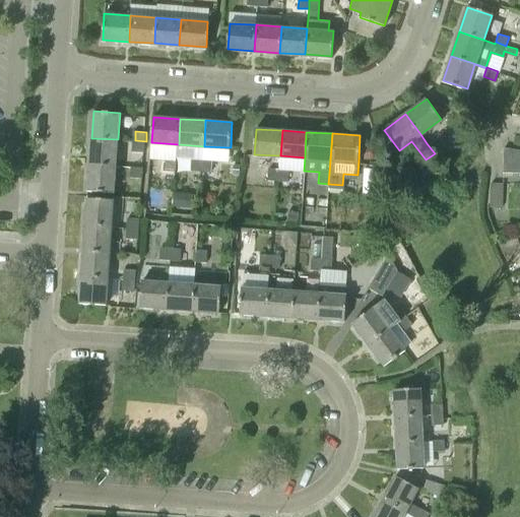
[(118,139),(91,138),(90,164),(116,165),(118,139)]
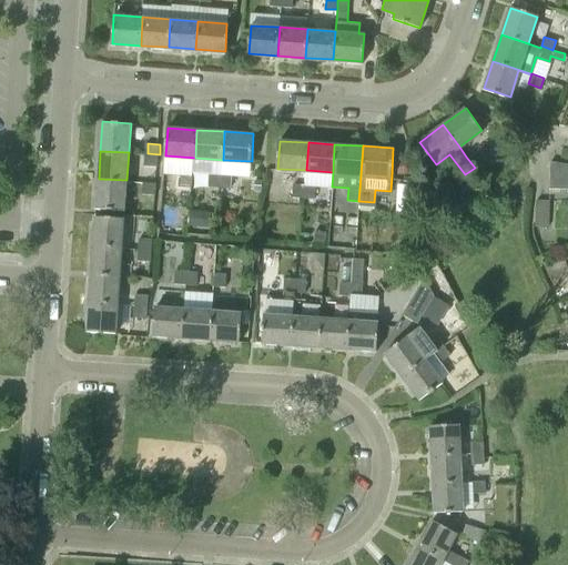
[(466,157),(475,168),(482,162),(474,151),(466,157)]
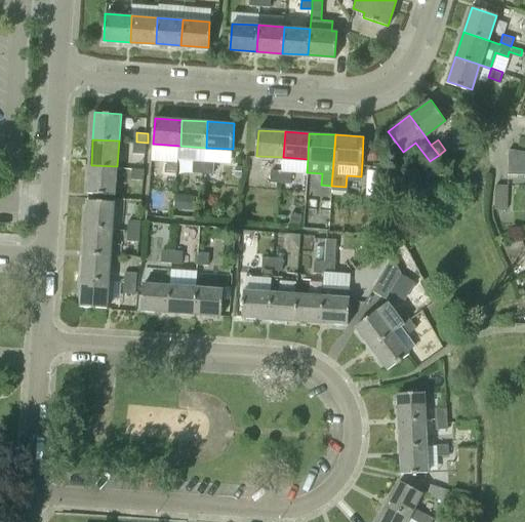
[(148,143),(136,142),(135,151),(147,152),(148,143)]
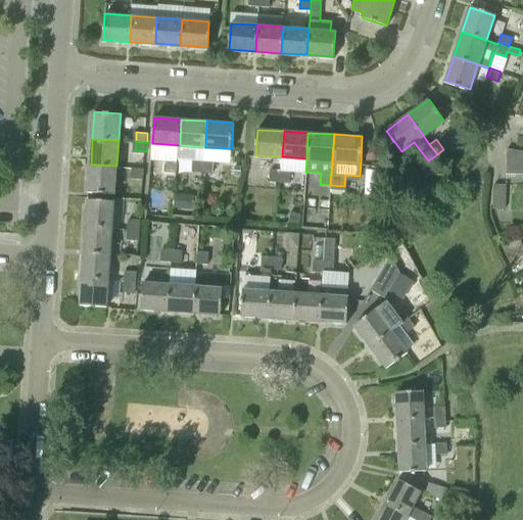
[(522,173),(522,150),(507,149),(506,173),(522,173)]
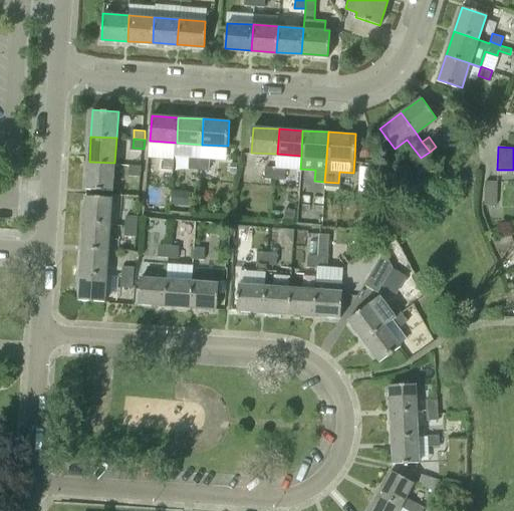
[(173,166),(174,155),(163,154),(162,165),(173,166)]
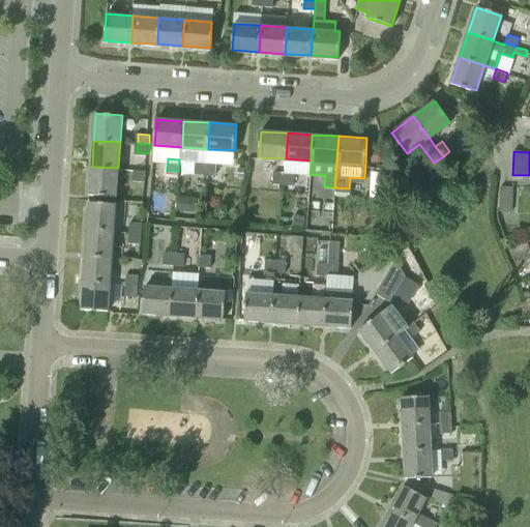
[(195,172),(205,173),(205,162),(195,160),(195,172)]
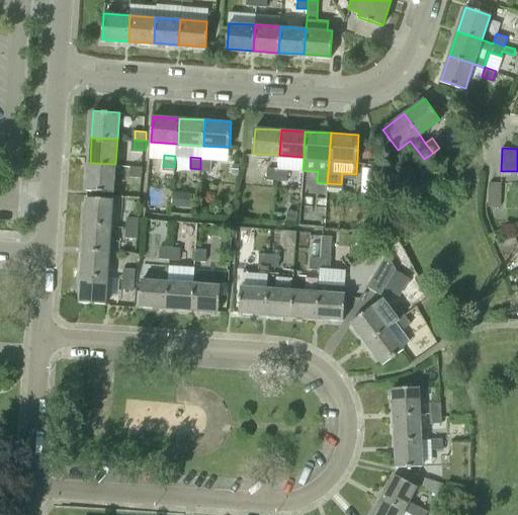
[(200,158),(200,169),(210,169),(210,158),(200,158)]
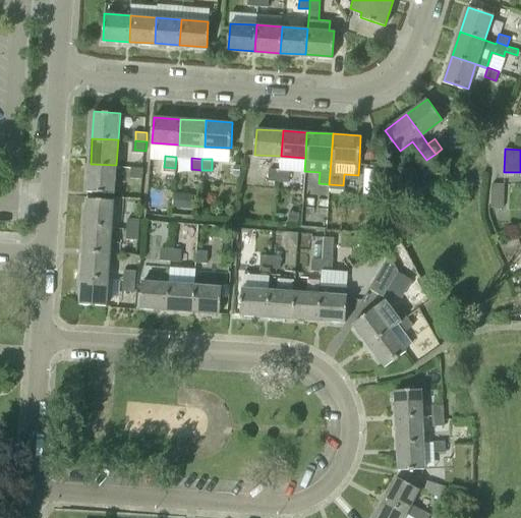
[(116,165),(91,164),(89,190),(115,192),(116,165)]
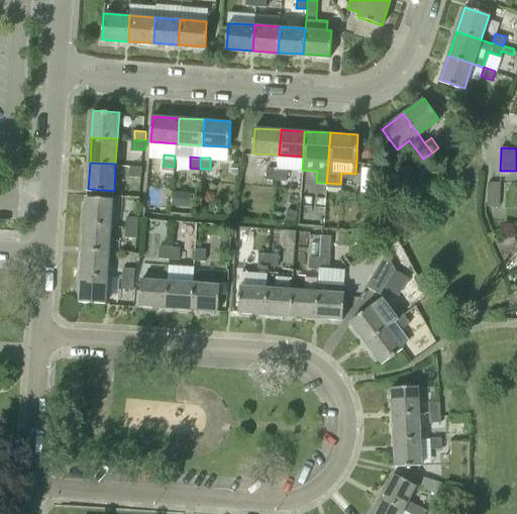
[(140,176),(141,166),(130,165),(129,176),(140,176)]
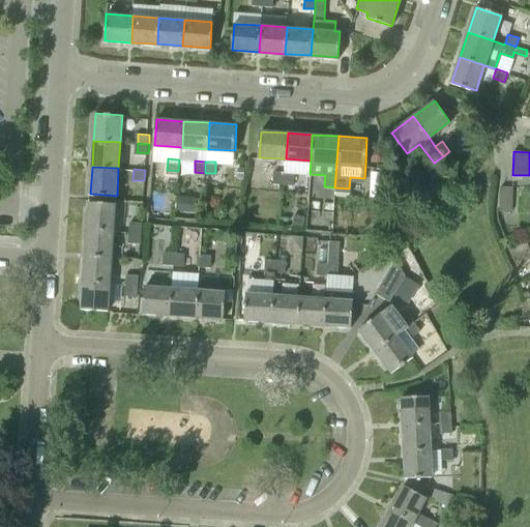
[(272,182),(283,183),(284,171),(273,170),(272,182)]
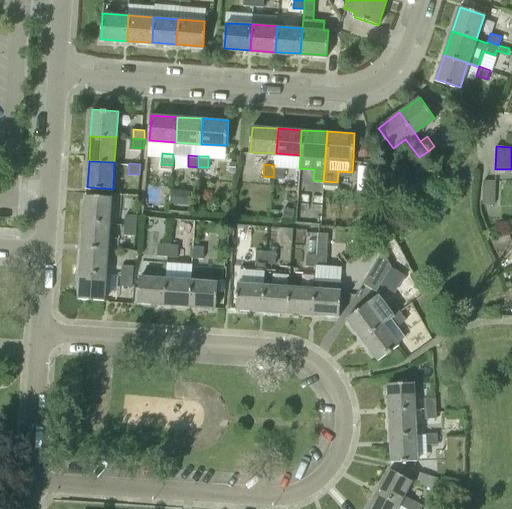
[(274,165),(273,177),(283,177),(284,166),(274,165)]
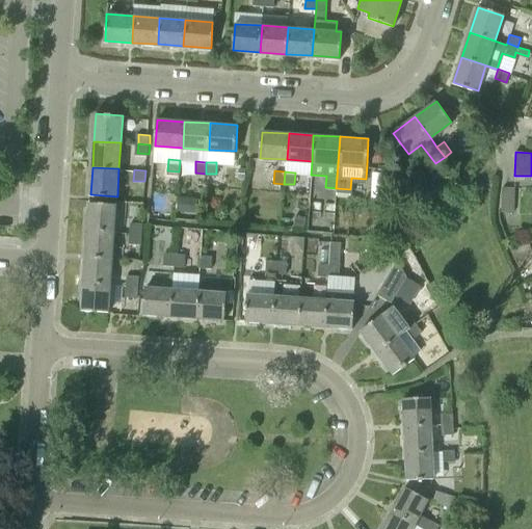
[(514,210),(514,186),(503,186),(502,210),(514,210)]
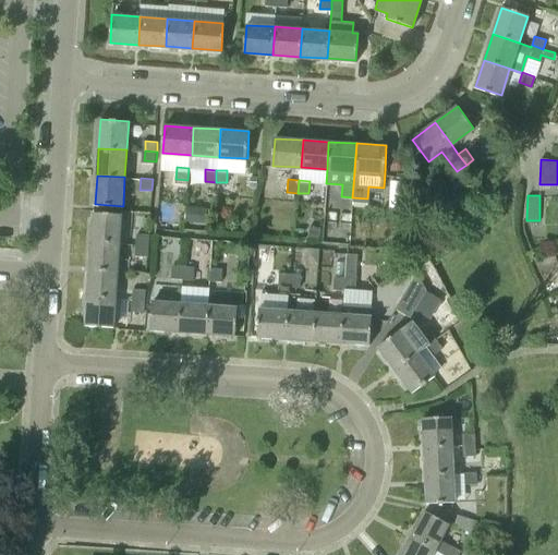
[(208,205),(186,203),(185,218),(208,219),(208,205)]
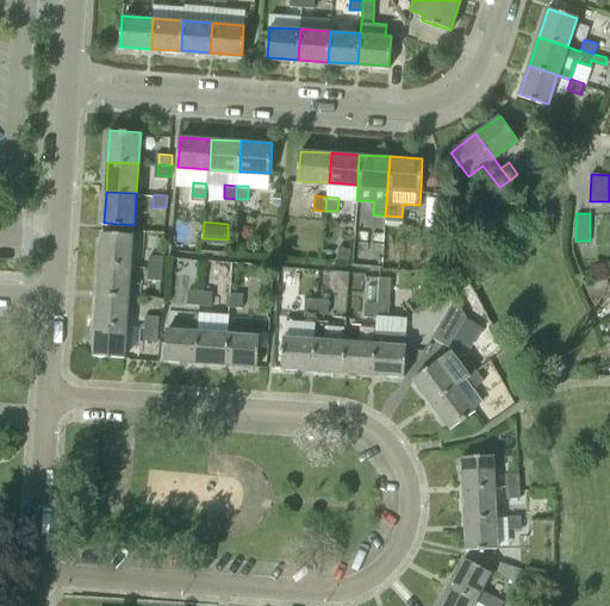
[(103,232),(100,263),(131,266),(134,235),(103,232)]
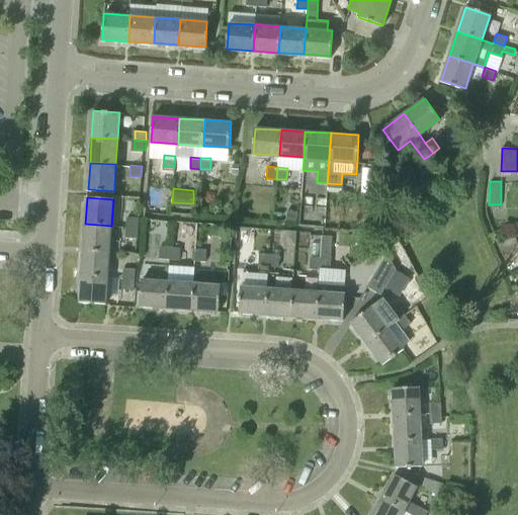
[(290,201),(286,219),(295,221),(299,203),(290,201)]
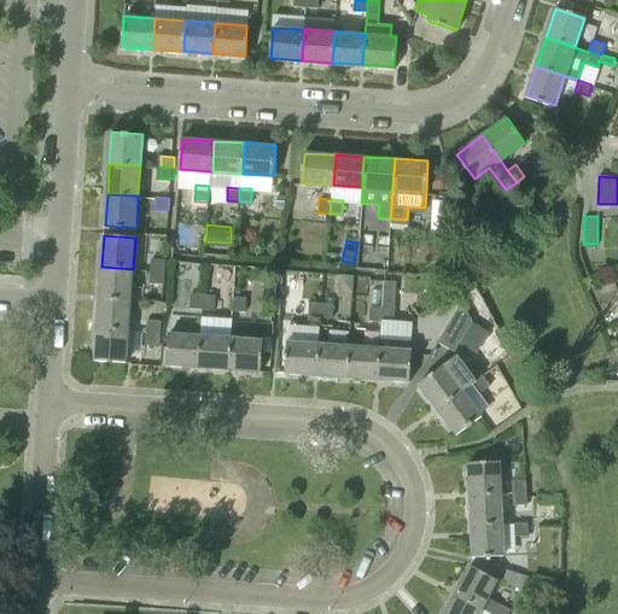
[(150,269),(165,270),(165,258),(151,257),(150,269)]
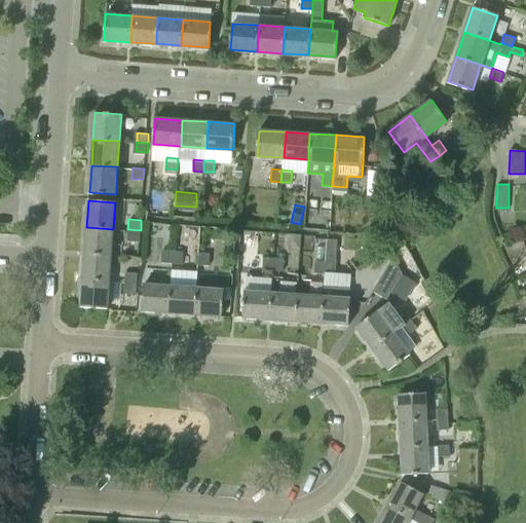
[(113,229),(86,227),(85,253),(112,255),(113,229)]
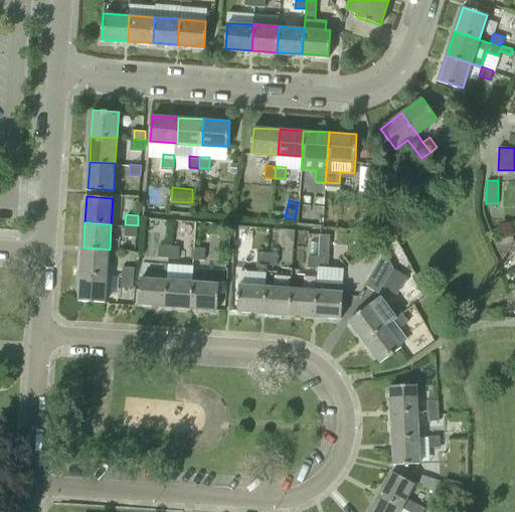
[(138,225),(125,224),(125,234),(137,235),(138,225)]
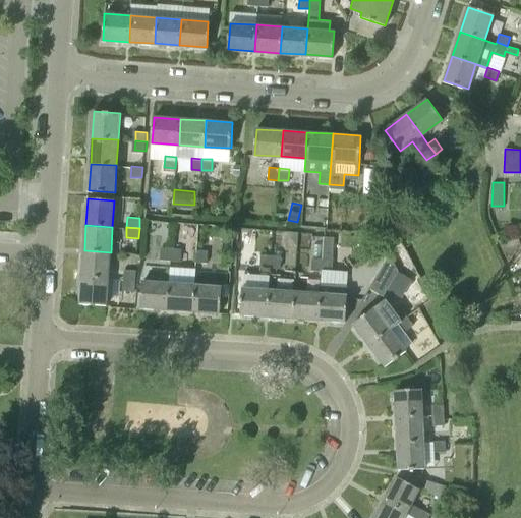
[(324,235),(323,257),(322,270),(331,271),(334,236),(324,235)]
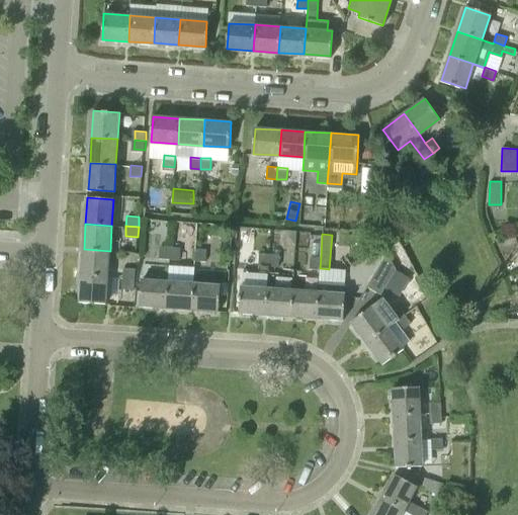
[(358,234),(358,251),(372,251),(372,234),(358,234)]
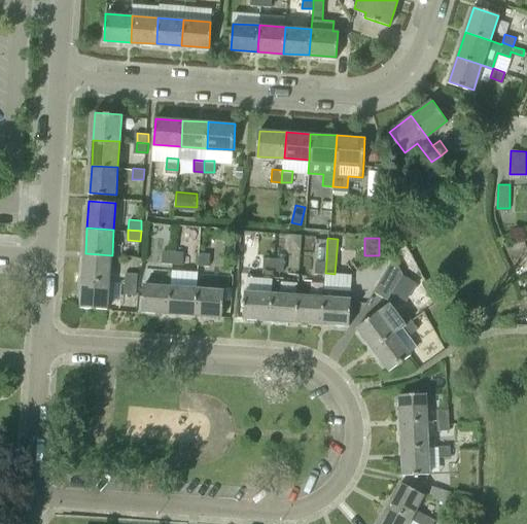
[(162,262),(172,263),(173,250),(163,249),(162,262)]
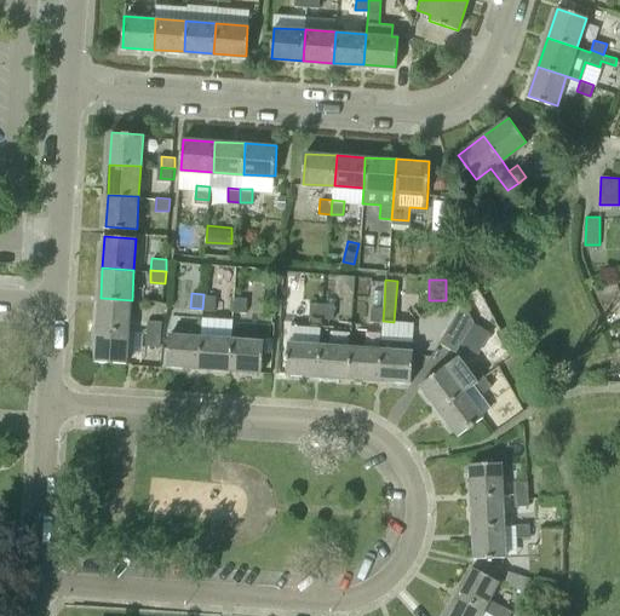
[(204,294),(202,309),(216,309),(217,295),(204,294)]
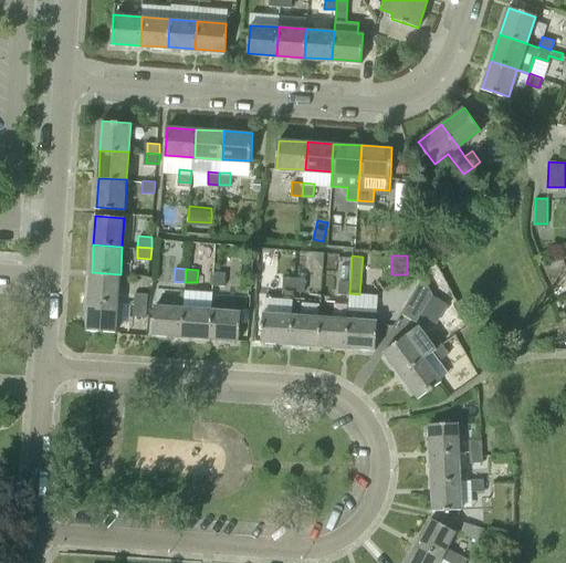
[(224,284),(226,271),(213,271),(212,283),(224,284)]
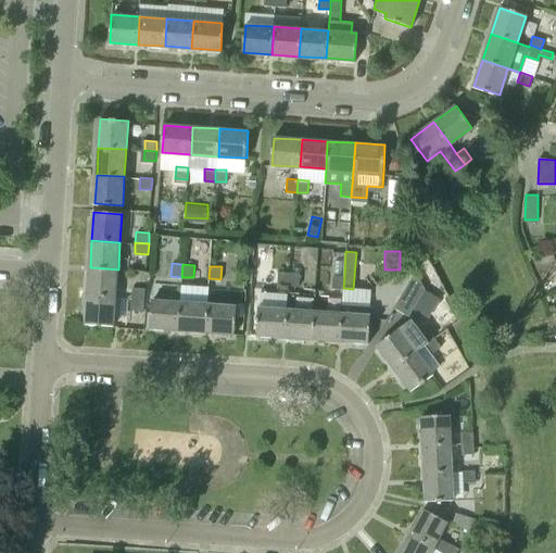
[(118,269),(90,267),(88,294),(116,297),(118,269)]
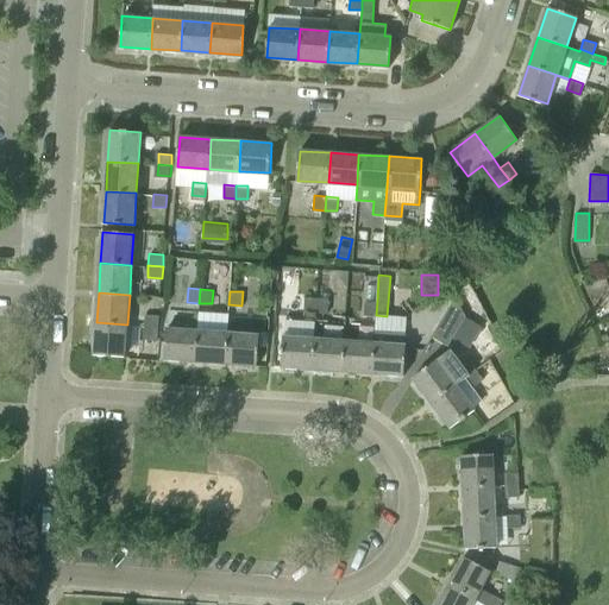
[(319,310),(319,296),(305,295),(303,309),(319,310)]
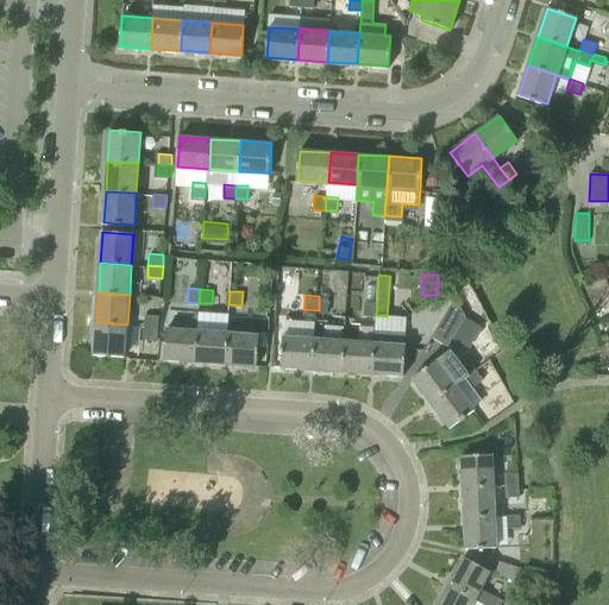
[(328,297),(319,296),(319,310),(327,310),(328,297)]
